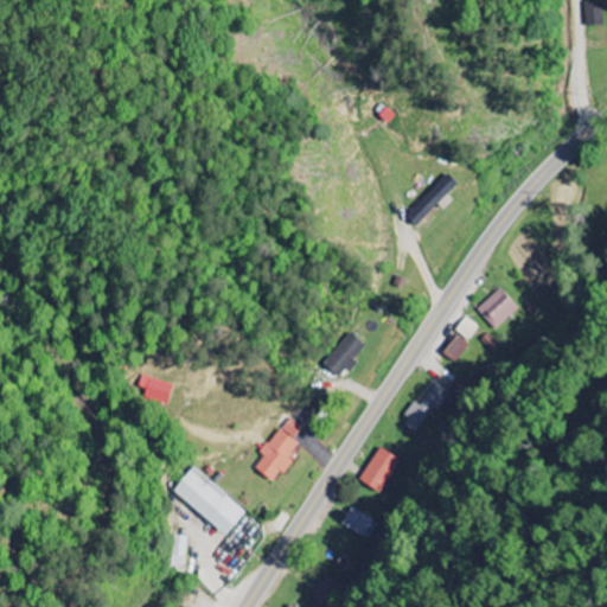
[(587,29),(604,25),(600,1),(583,4),(587,29)]
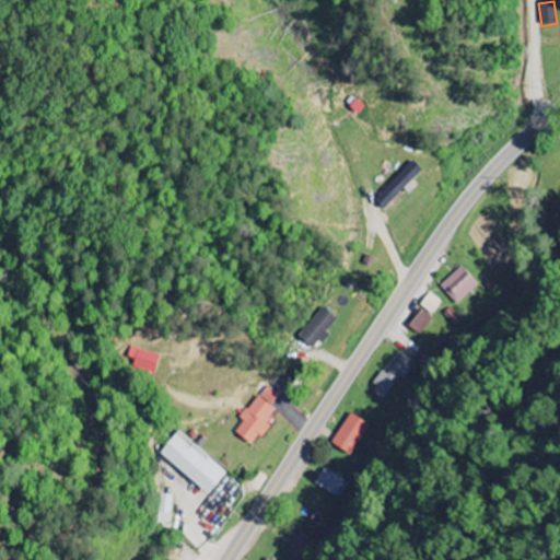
[(375,201),(385,210),(405,190),(410,196),(419,186),(413,182),(423,171),(413,162),(375,201)]
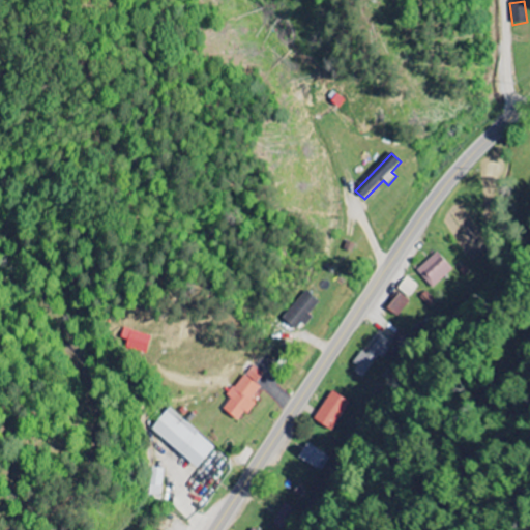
[(451,270),(435,253),(415,271),(433,289),(451,270)]
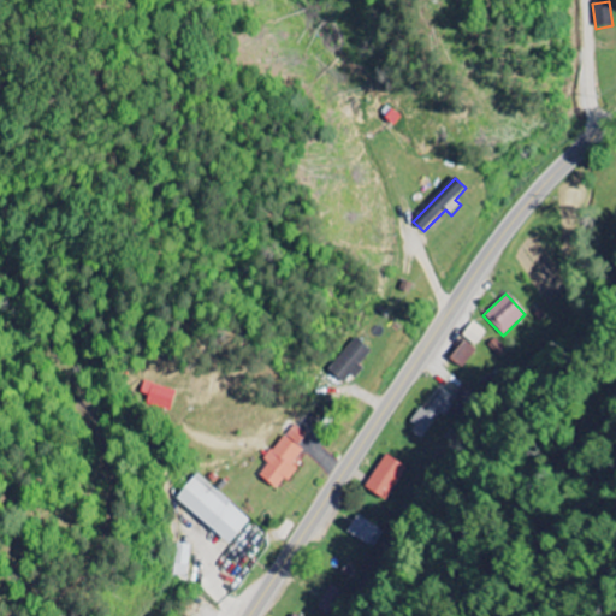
[(462,337),(474,347),(485,332),(472,323),(462,337)]
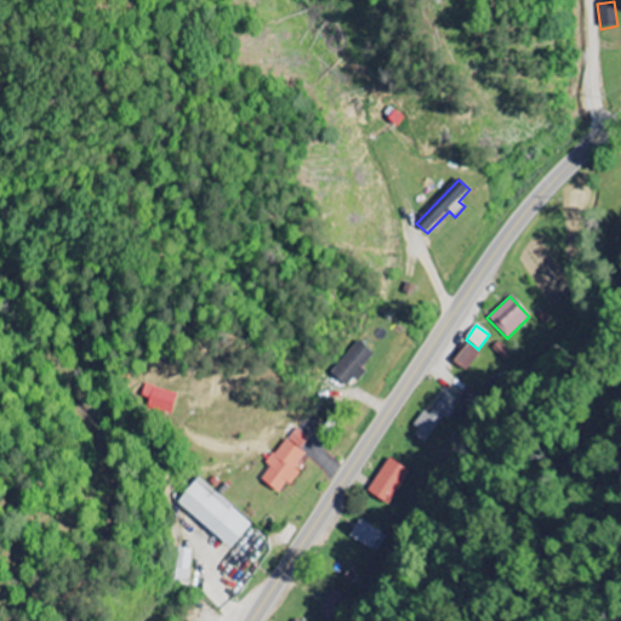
[(349,391),(365,369),(364,369),(375,354),(358,341),(330,376),(349,391)]
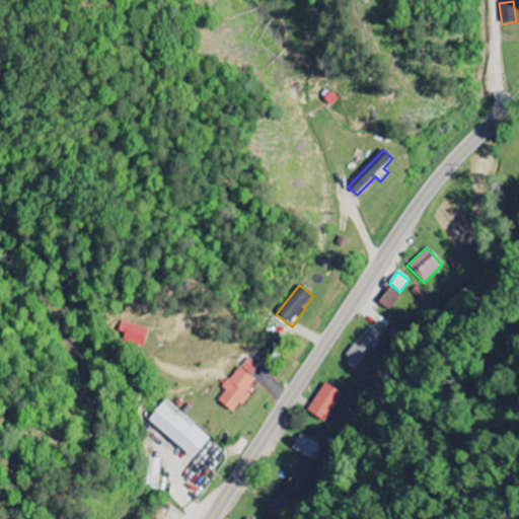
[(389,311),(400,295),(389,287),(378,303),(389,311)]
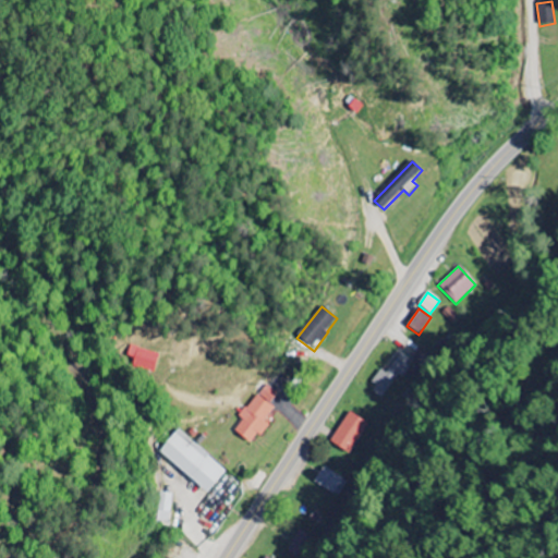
[(411,362),(400,353),(384,374),(381,372),(368,389),(380,399),(398,375),(400,377),(411,362)]
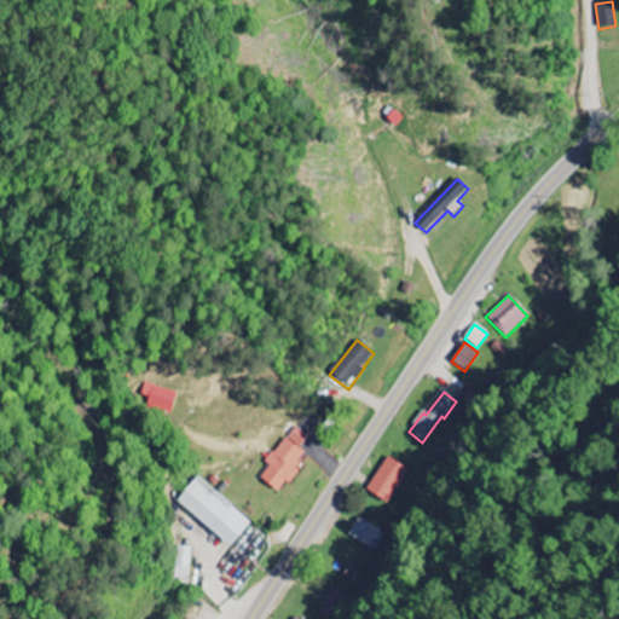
[(293,468),(305,452),(300,449),(308,437),(294,426),(266,464),(268,467),(259,480),(281,495),(296,470),(293,468)]
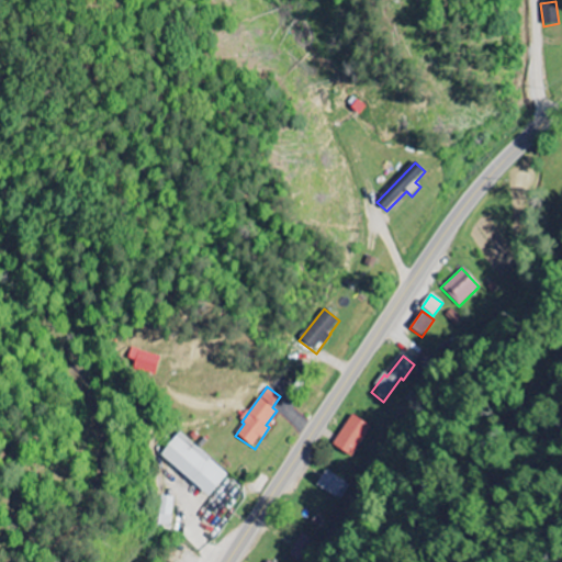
[(370,428),(350,416),(330,446),(350,458),(370,428)]
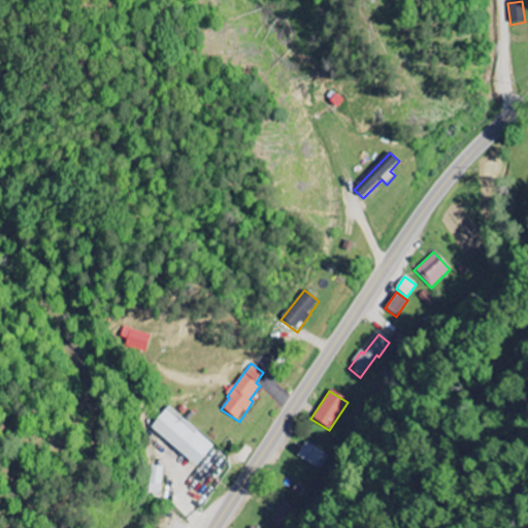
[(150,430),(198,466),(215,444),(167,407),(150,430)]
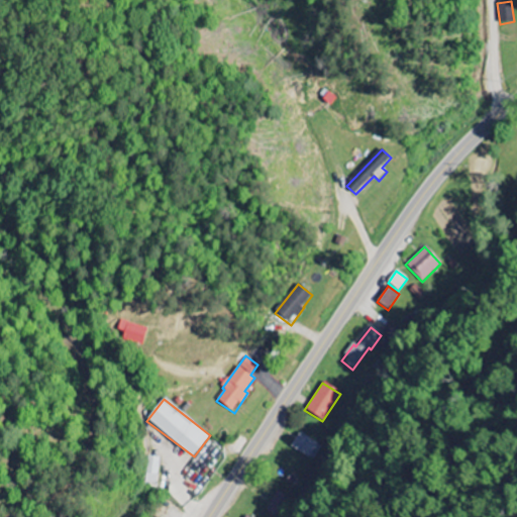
[(290,447),(313,461),(322,446),(299,432),(290,447)]
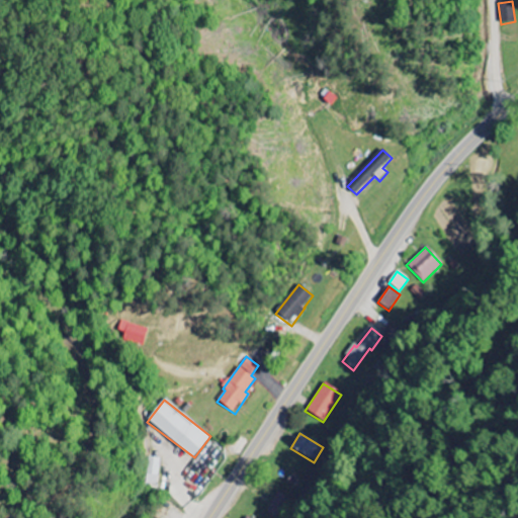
[(157,485),(158,458),(150,457),(148,485),(157,485)]
